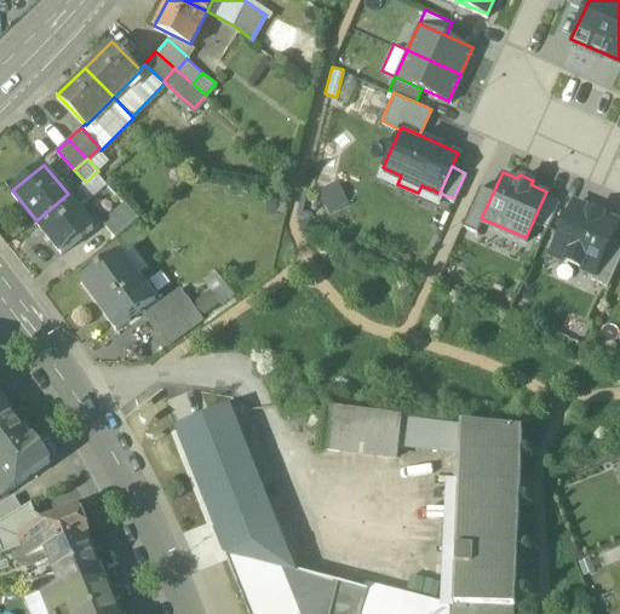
[(328,207),(346,199),(338,177),(319,184),(328,207)]
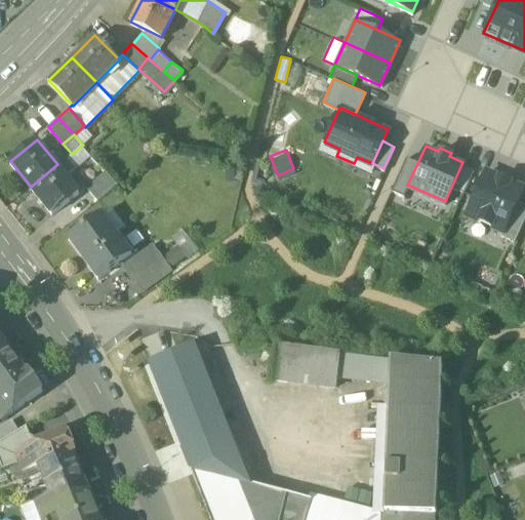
[(403,194),(407,185),(418,161),(406,155),(392,189),(403,194)]
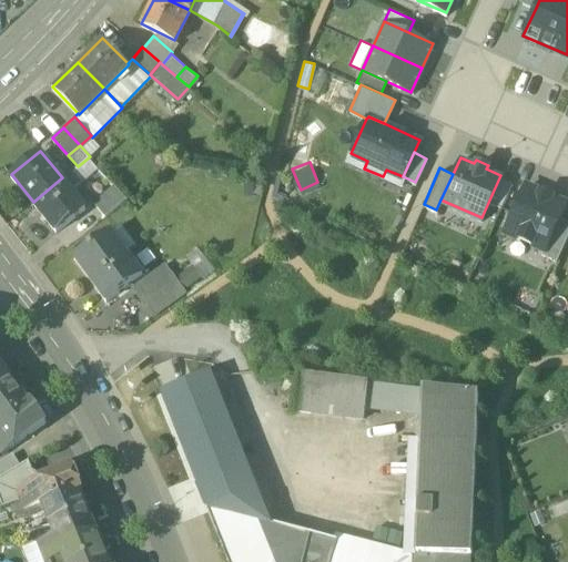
[(72,170),(62,177),(69,186),(79,179),(72,170)]
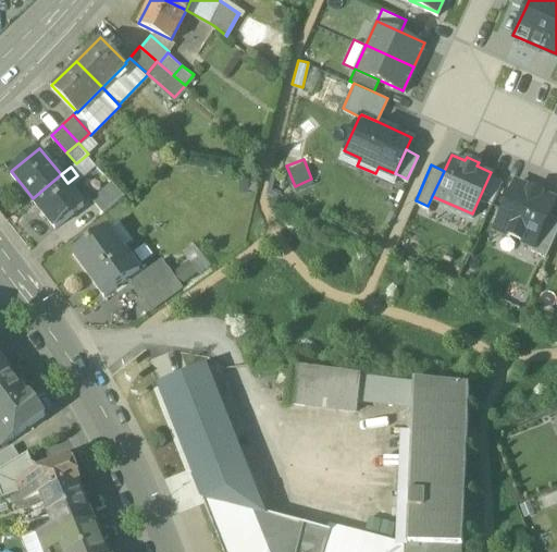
[(84,203),(67,183),(61,174),(33,198),(56,227),(84,203)]
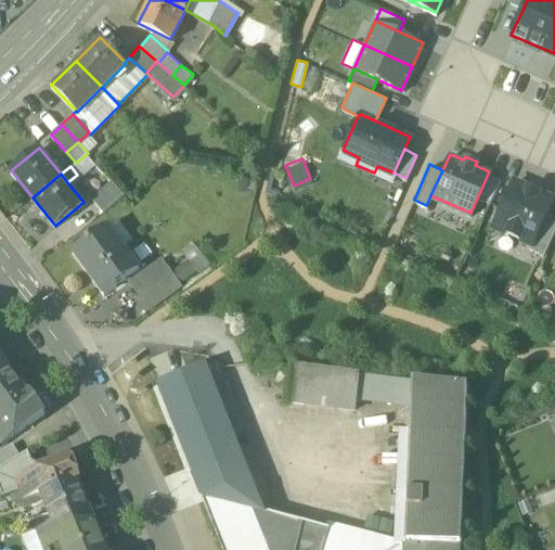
[(546,212),(553,196),(540,191),(540,190),(527,183),(527,186),(514,179),(493,226),(530,243),(531,243),(546,212)]
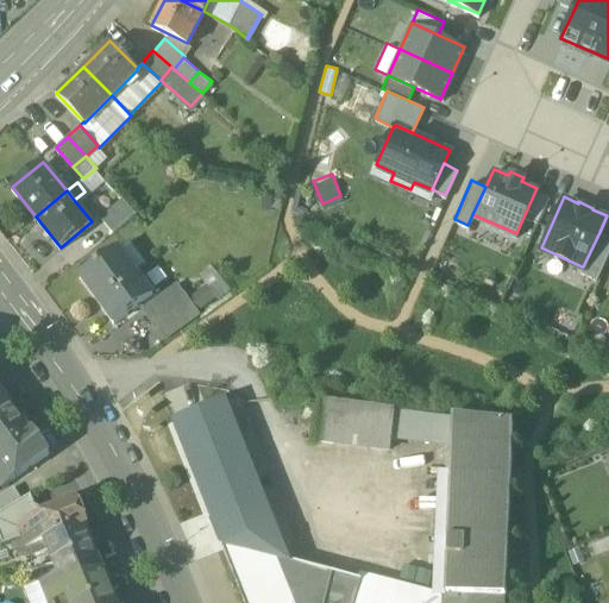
[(100,215),(112,231),(136,212),(123,198),(100,215)]
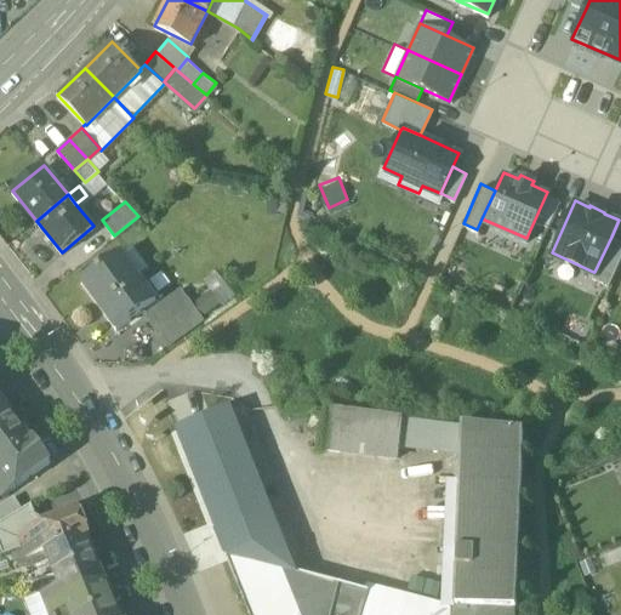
[(620,255),(620,240),(611,237),(594,272),(593,272),(592,275),(609,284),(620,255)]
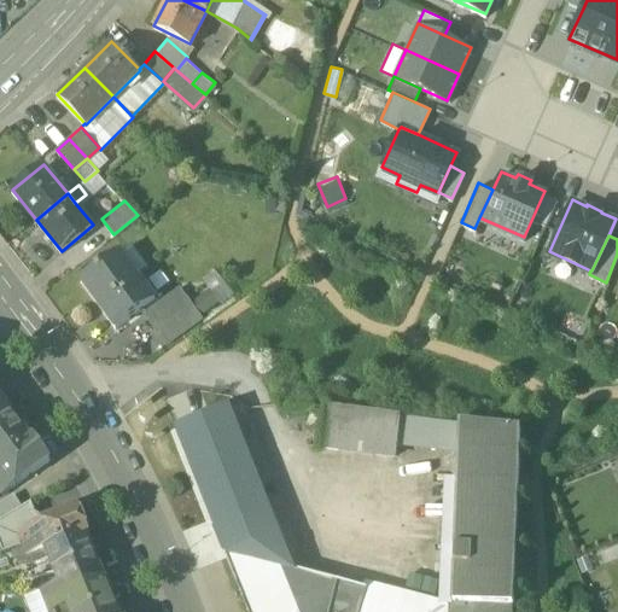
[(130,243),(120,251),(134,270),(145,262),(130,243)]
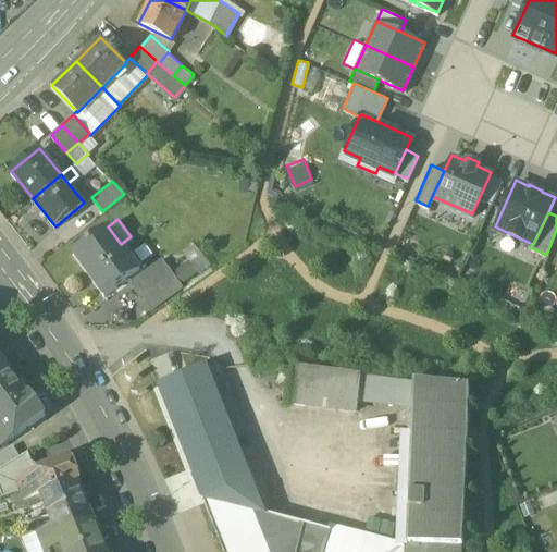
[(139,268),(121,244),(108,227),(74,252),(104,293),(139,268)]
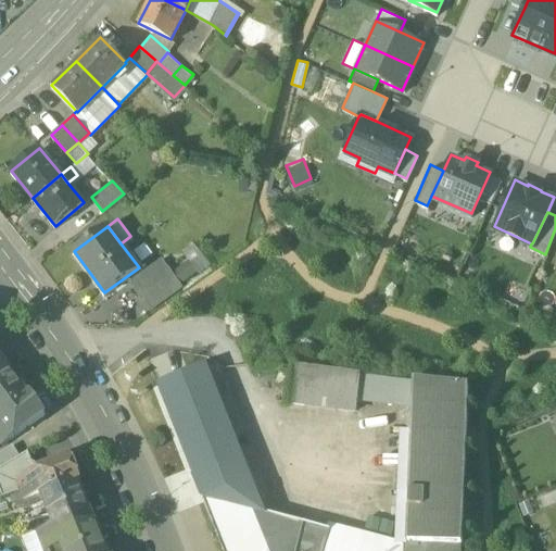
[(151,265),(172,292),(181,285),(162,258),(151,265)]
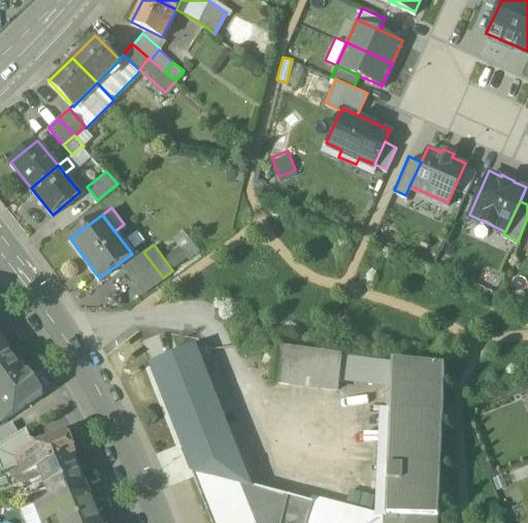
[(124,266),(142,292),(163,278),(143,252),(124,266)]
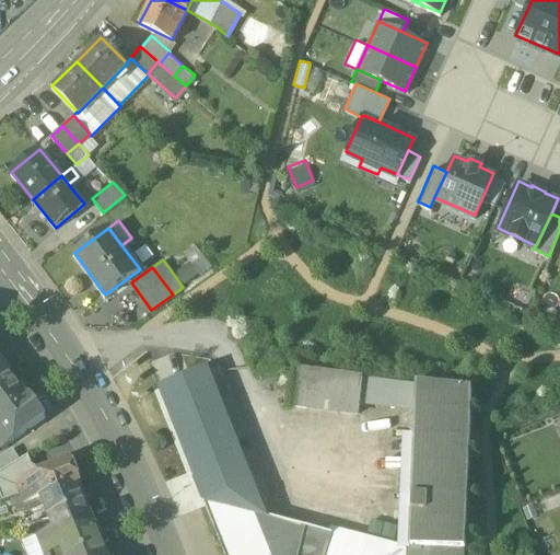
[(464,554),(465,547),(410,545),(410,548),(397,545),(331,528),(330,532),(265,515),(207,371),(221,366),(221,368),(225,368),(224,365),(211,355),(208,354),(208,355),(188,351),(142,346),(135,354),(163,393),(196,476),(191,486),(202,490),(228,554),(464,554)]
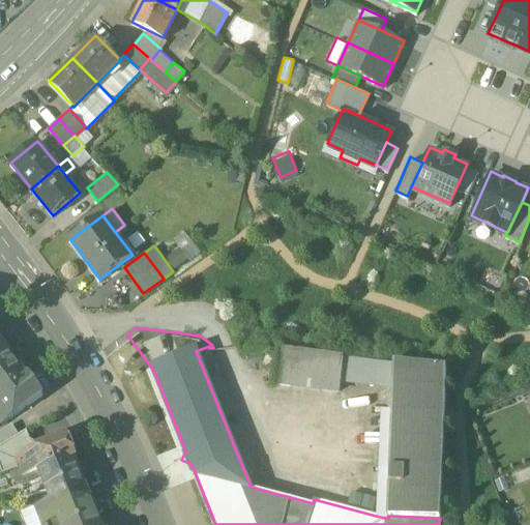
[(0,371),(15,360),(2,343),(0,344),(0,371)]
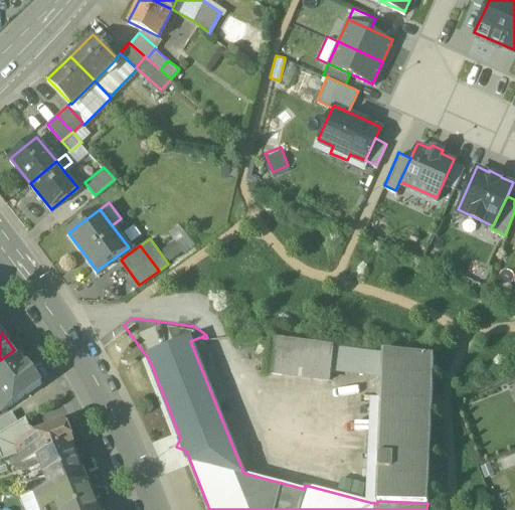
[(266,370),(330,378),(331,369),(335,344),(274,336),(274,337),(271,336),(268,356),(266,370)]
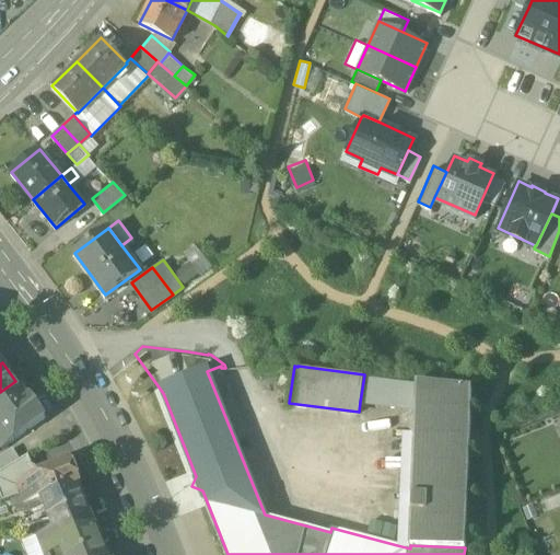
[(417,381),(364,374),(360,402),(416,409),(417,381)]
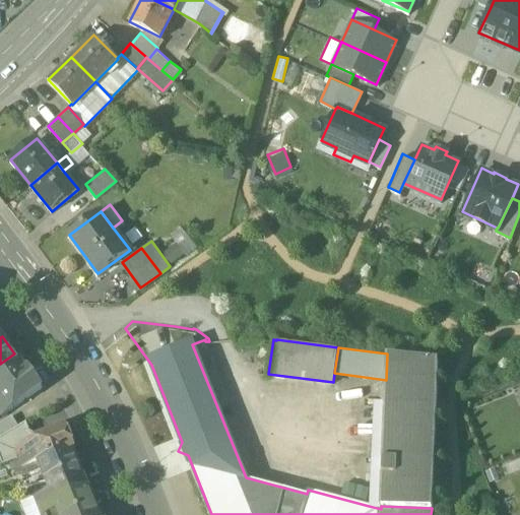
[(25,369),(14,353),(0,364),(0,388),(26,370),(25,369)]
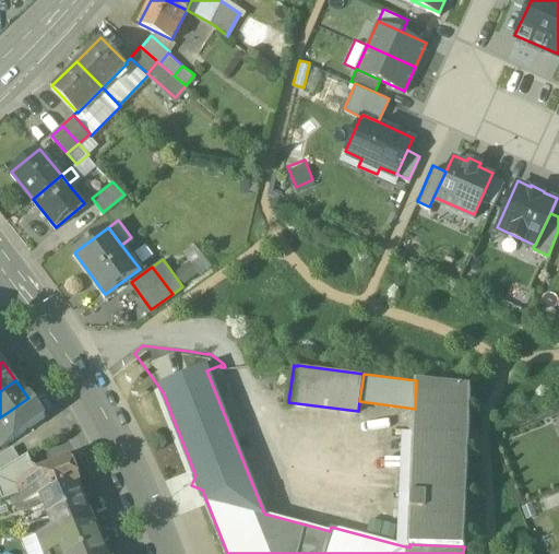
[(415,409),(409,544),(464,546),(471,388),(416,380),(415,409)]
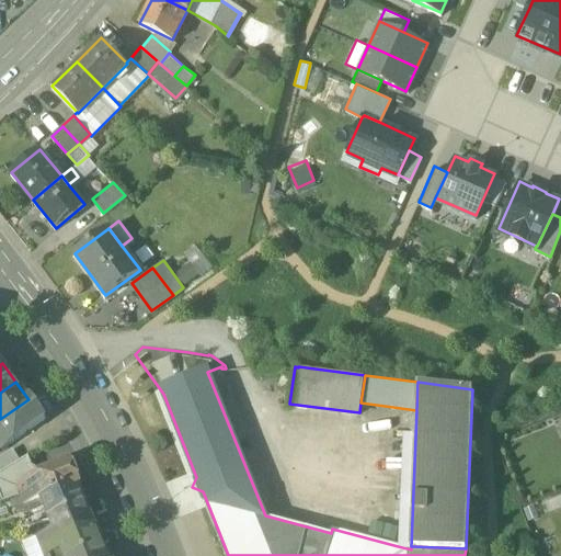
[(31,397),(27,398),(29,399),(0,419),(0,424),(4,430),(0,432),(0,445),(10,439),(11,440),(44,415),(31,397)]
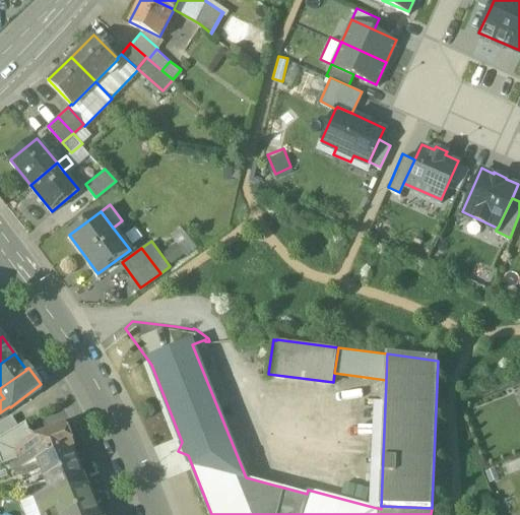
[(0,420),(0,435),(17,426),(10,414),(0,420)]
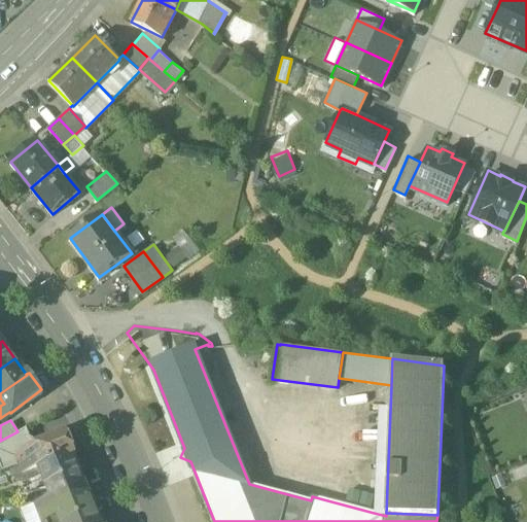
[(26,426),(18,431),(0,441),(0,453),(14,448),(16,453),(32,447),(34,445),(31,438),(26,426)]
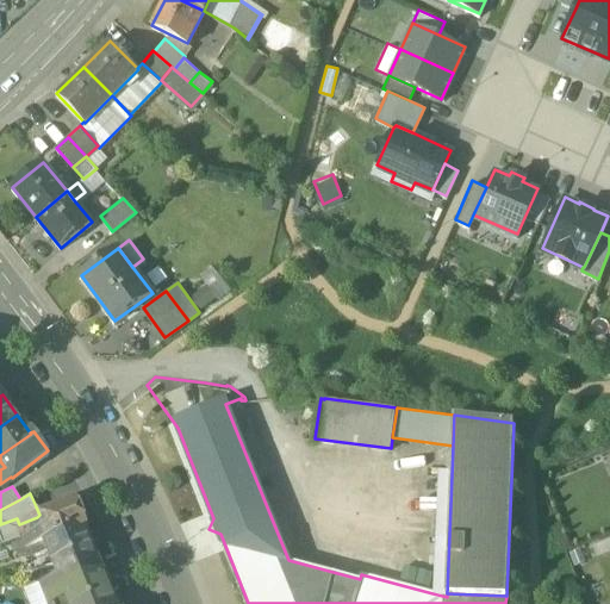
[(41,528),(45,539),(83,523),(85,524),(88,523),(78,500),(39,515),(37,517),(19,524),(23,534),(23,535),(41,528)]
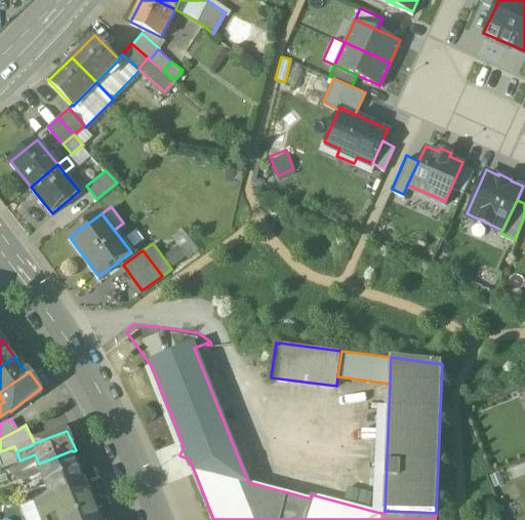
[(0,461),(2,466),(19,460),(16,451),(14,446),(0,451),(0,461)]
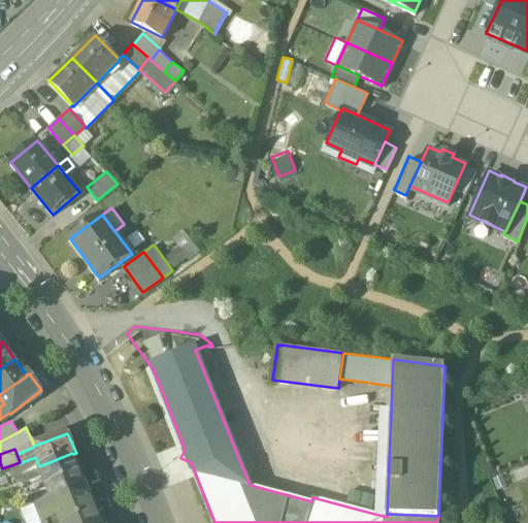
[(39,466),(46,486),(80,472),(73,454),(72,453),(39,466)]
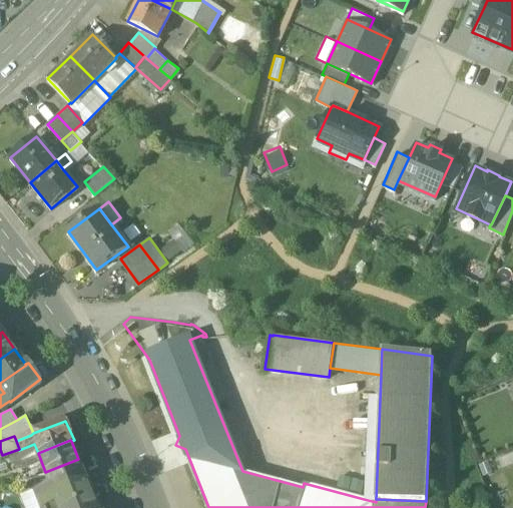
[(19,450),(23,459),(38,453),(34,444),(19,450)]
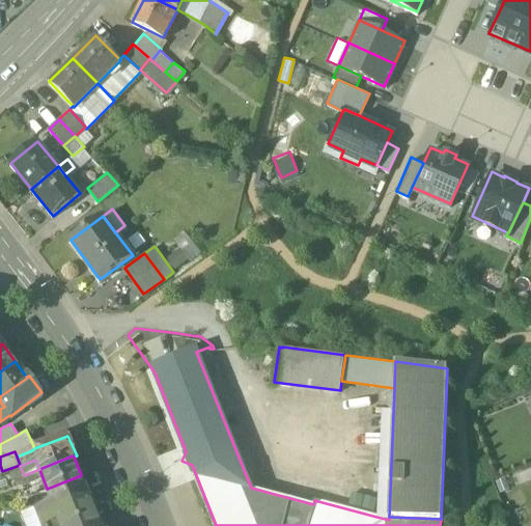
[(51,498),(55,507),(88,494),(81,475),(47,489),(51,498)]
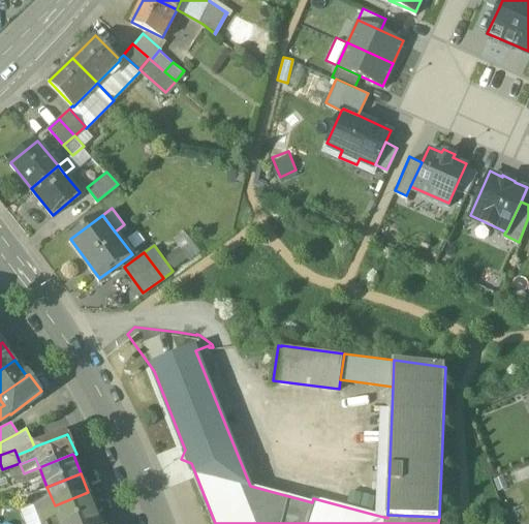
[(58,515),(61,523),(63,523),(96,512),(88,492),(55,505),(58,515)]
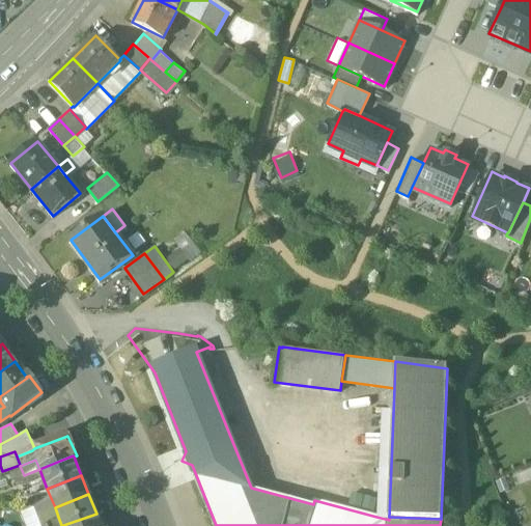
[(35,504),(39,513),(55,507),(51,498),(35,504)]
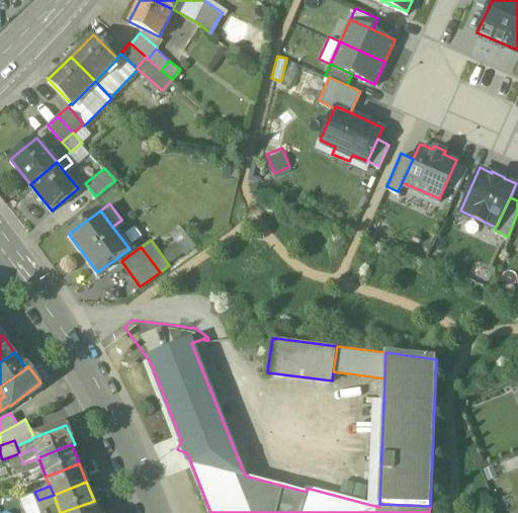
[(57,504),(54,495),(38,500),(41,509),(57,504)]
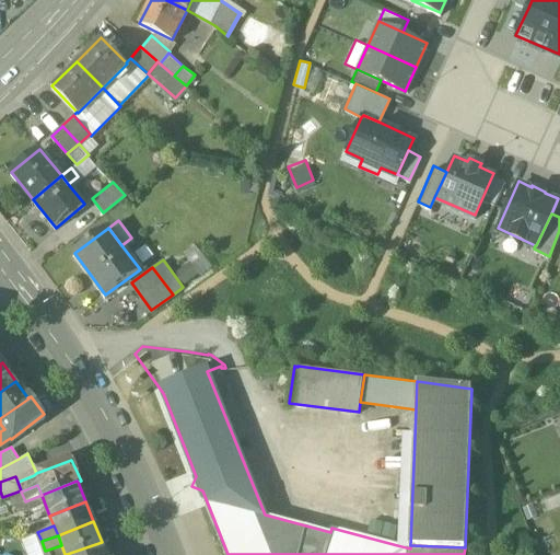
[(107,554),(102,542),(67,554),(107,554)]
